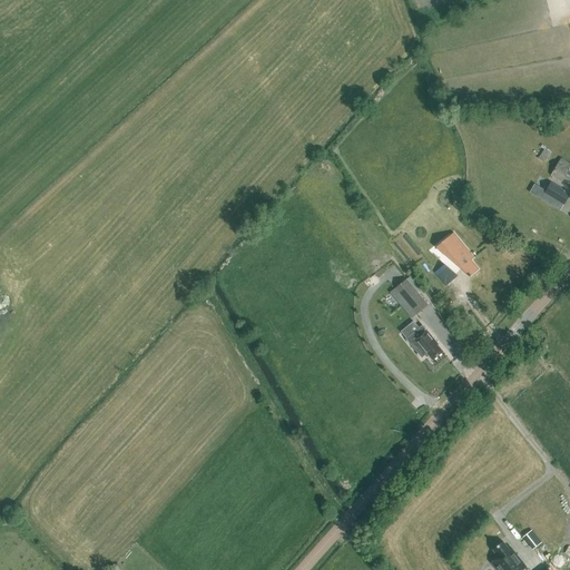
[(544,163),(550,154),(544,149),(538,159),(544,163)]
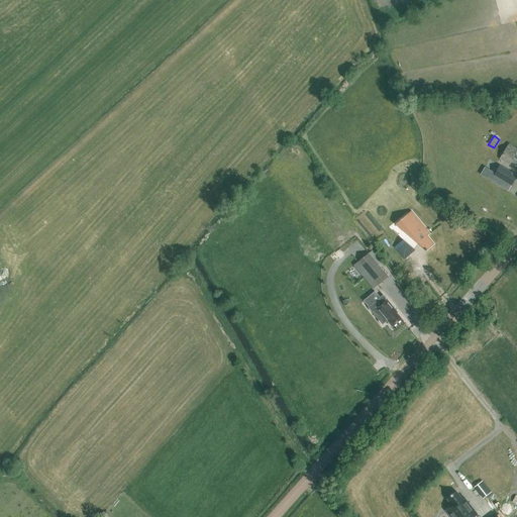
[(516,148),(509,143),(506,148),(502,154),(504,156),(501,161),(510,166),(512,162),(516,165),(516,148)]
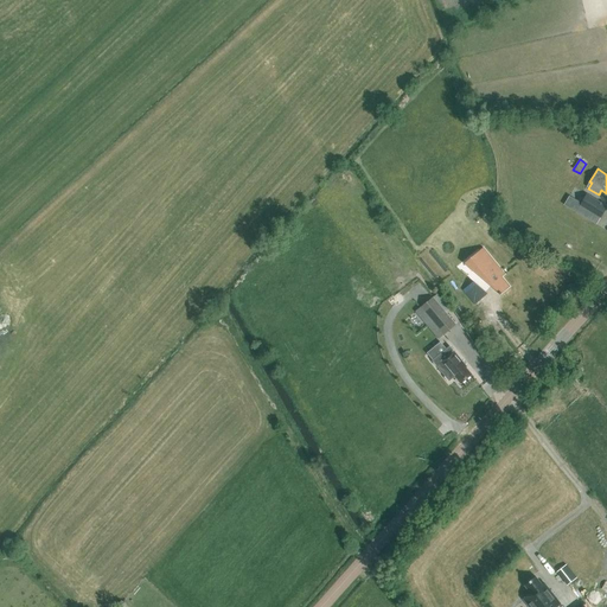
[(581,205),(576,212),(596,224),(601,217),(606,208),(587,195),(581,204),(581,205)]
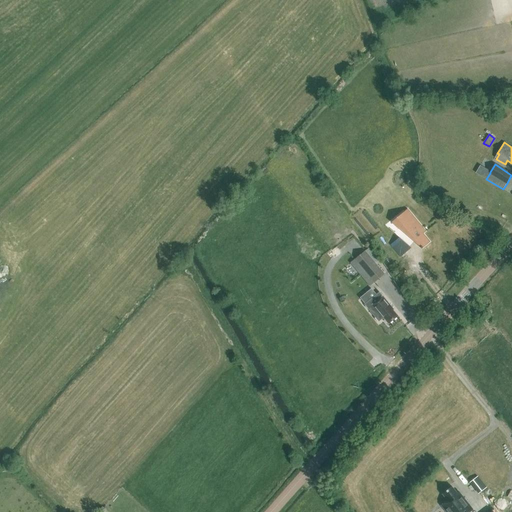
[(397,218),(391,222),(404,233),(410,239),(413,241),(422,248),(430,242),(423,233),(426,231),(407,209),(397,218)]
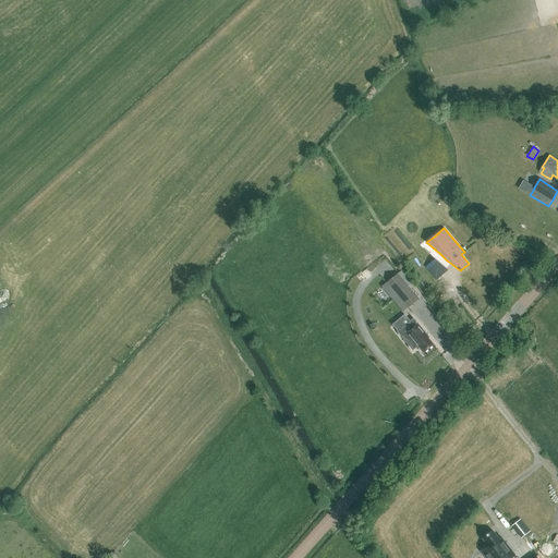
[(435,257),(426,265),(437,278),(443,284),(453,275),(435,257)]
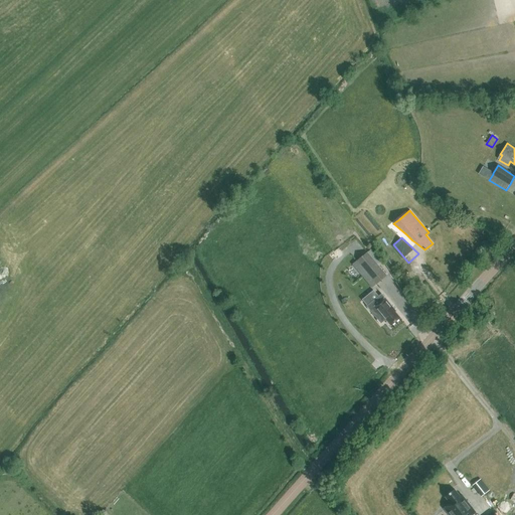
[(376,285),(387,276),(367,252),(356,262),(376,285)]
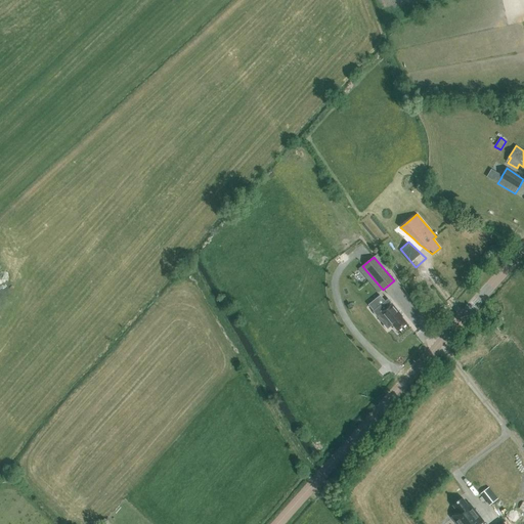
[(441,265),(432,271),(439,284),(449,278),(441,265)]
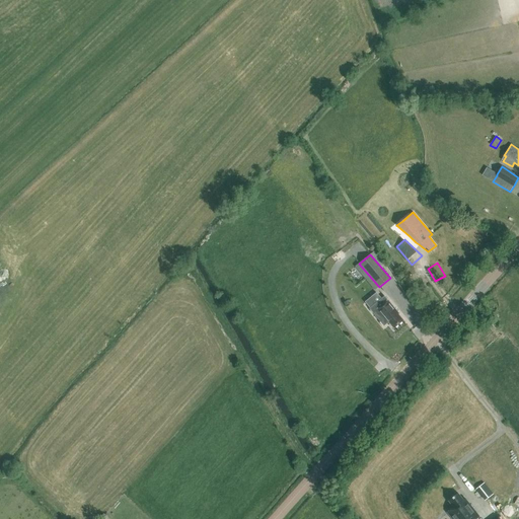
[(393,327),(402,319),(397,313),(398,312),(387,299),(384,296),(384,295),(369,307),(383,324),(388,321),(393,327)]
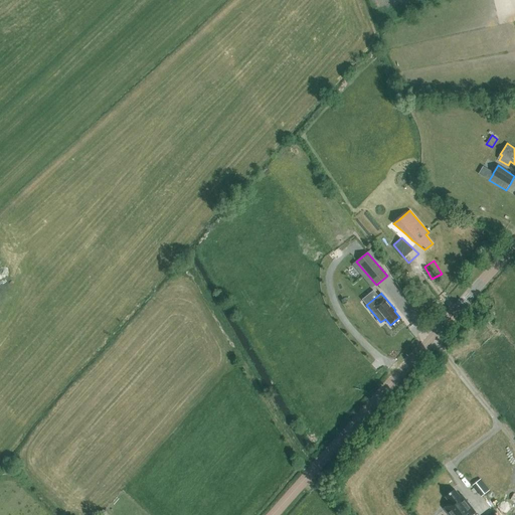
[(483,478),(475,484),(484,495),(492,489),(483,478)]
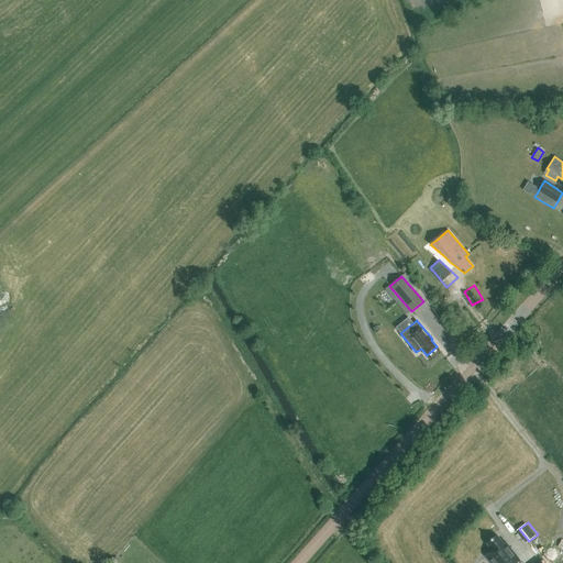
[(496,533),(486,542),(492,549),(485,554),(492,562),(515,562),(519,559),(504,539),(501,541),(496,533)]
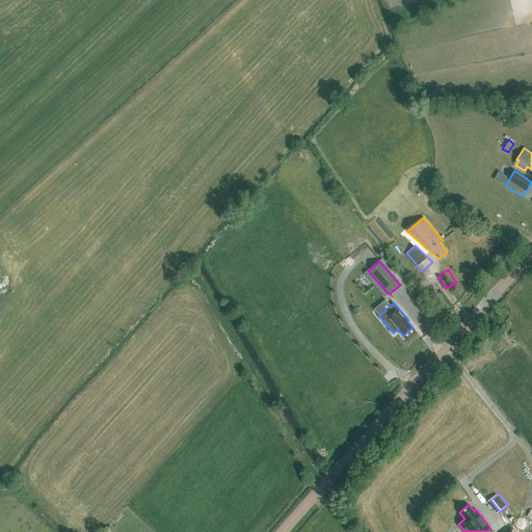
[(505,526),(508,531),(523,531),(514,519),(505,526)]
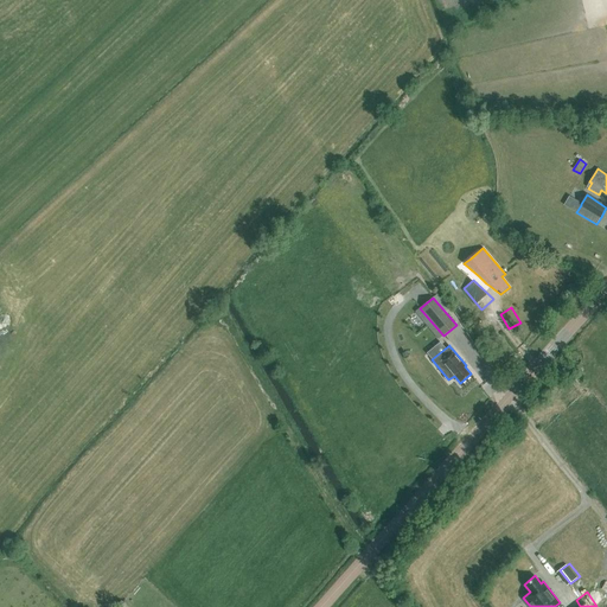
All buildings are outlined.
